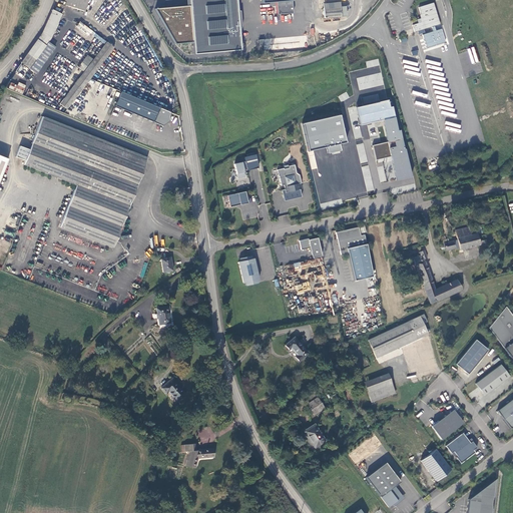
[(84,12),(87,0),(66,0),(65,3),(64,6),(84,12)]
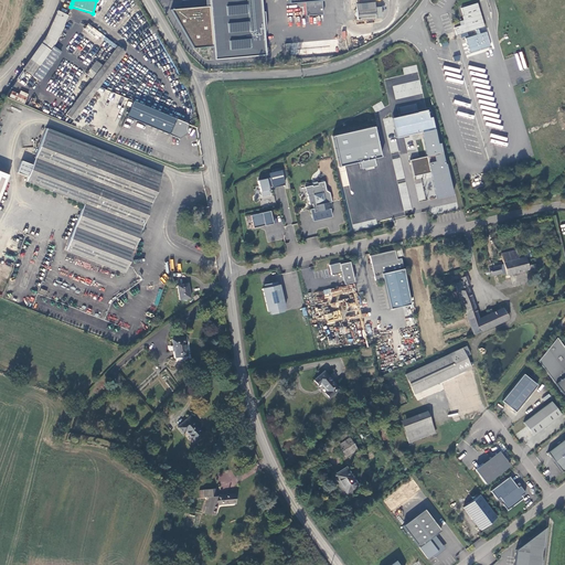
[(209,0),(211,7),(172,10),(194,49),(213,46),(214,61),(268,56),(263,0),(209,0)]
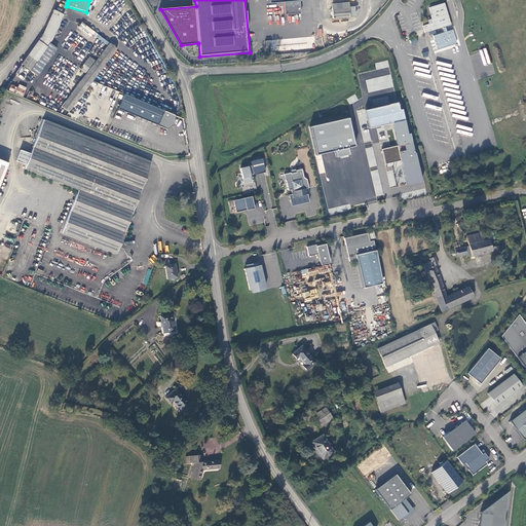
[(451,25),(444,2),(428,7),(430,14),(429,14),(430,19),(427,20),(428,24),(422,25),(424,33),(443,27),(446,26),(451,25)]
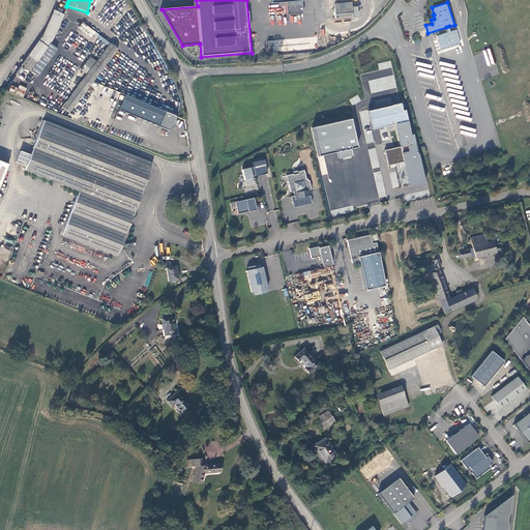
[(333,8),(334,19),(352,17),(351,6),(333,8)]
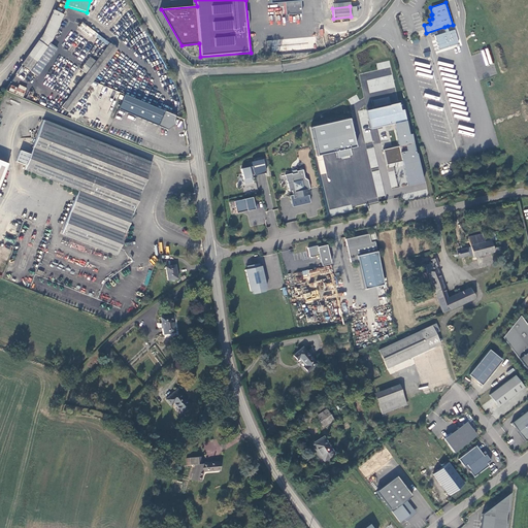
[(42,33),(21,64),(30,70),(39,58),(48,43),(51,40),(63,14),(54,10),(42,33)]
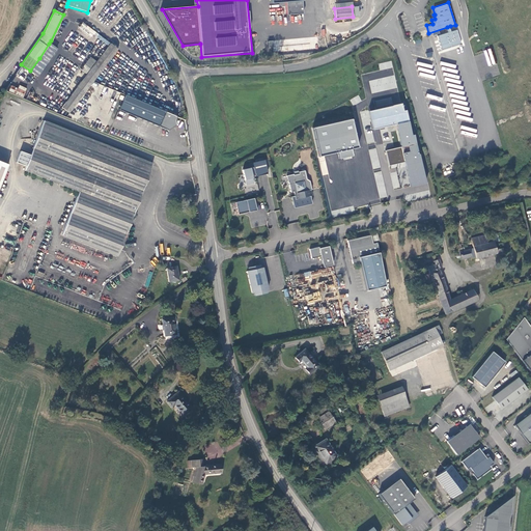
[(449,33),(439,36),(442,49),(462,44),(457,30),(452,31),(450,26),(447,27),(449,33)]
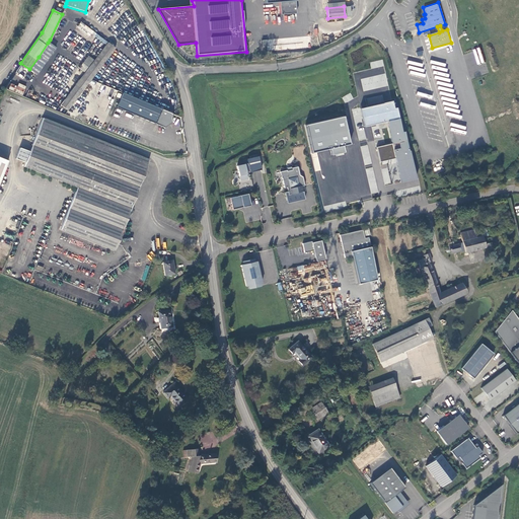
[(29,69),(36,74),(55,48),(48,43),(39,57),(29,69)]
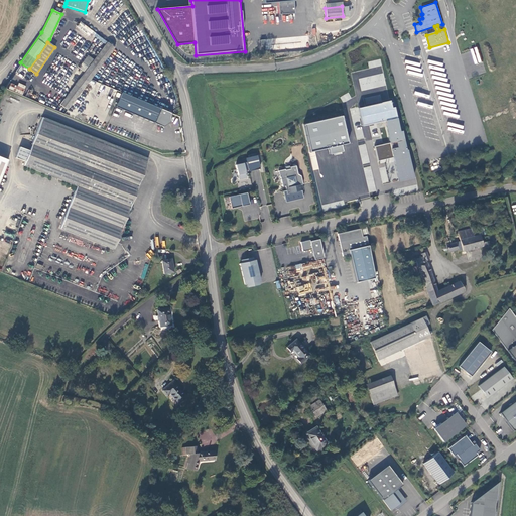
[(66,110),(113,47),(106,42),(58,104),(66,110)]
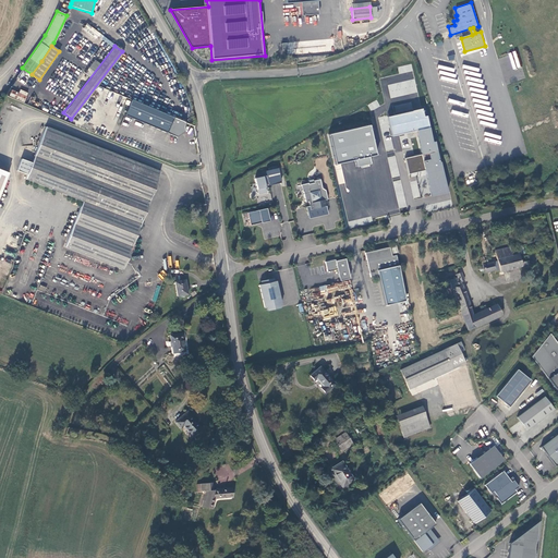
[(24,104),(28,93),(21,89),(19,93),(12,89),(9,96),(24,104)]
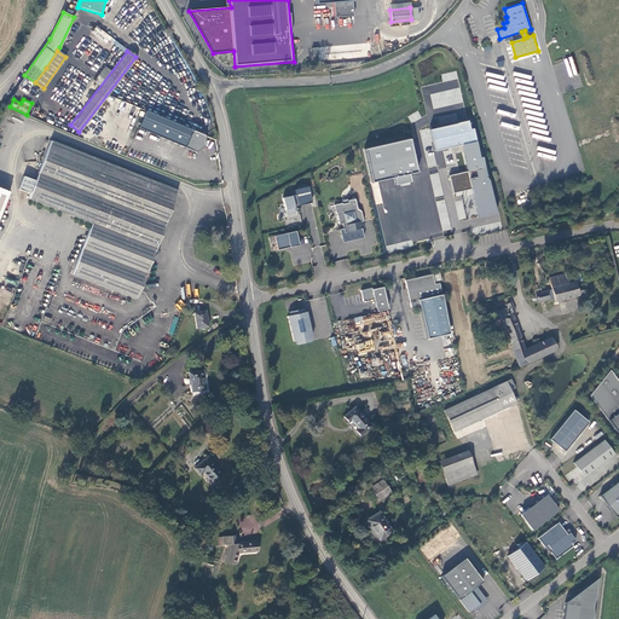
[(143,129),(195,150),(204,145),(203,138),(206,134),(150,113),(143,129)]
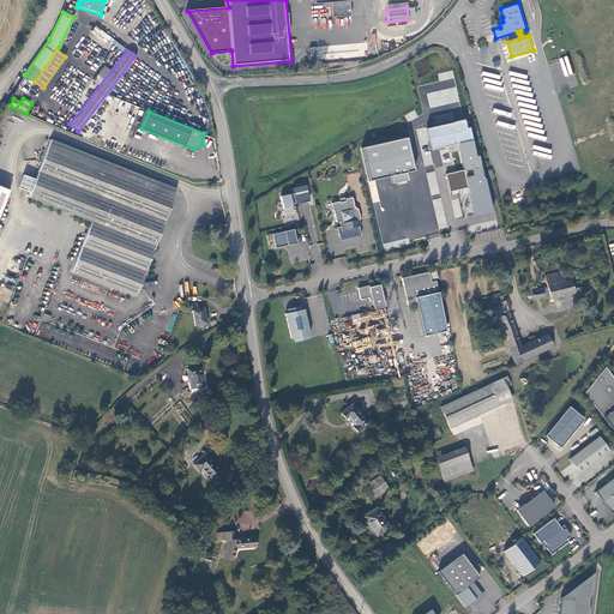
[(476,215),(493,211),(481,156),(477,156),(471,127),(469,128),(467,119),(427,127),(432,151),(459,144),(467,172),(447,175),(451,191),(470,186),(476,215)]
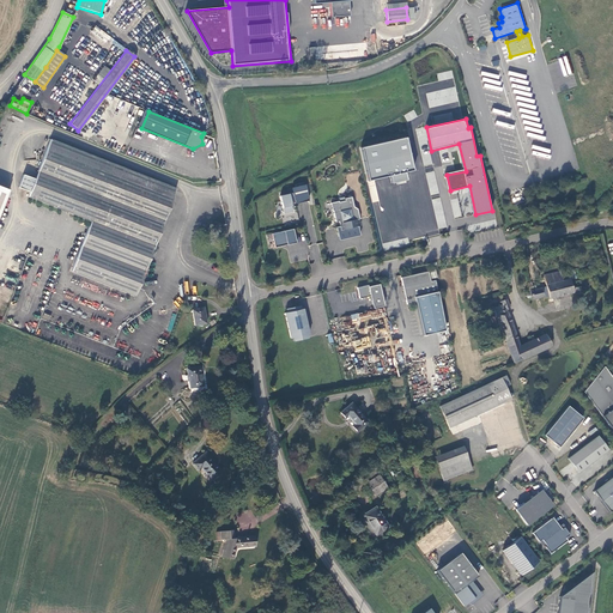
[(416,170),(408,137),(362,147),(369,181),(392,176),(394,183),(410,180),(407,173),(416,170)]
